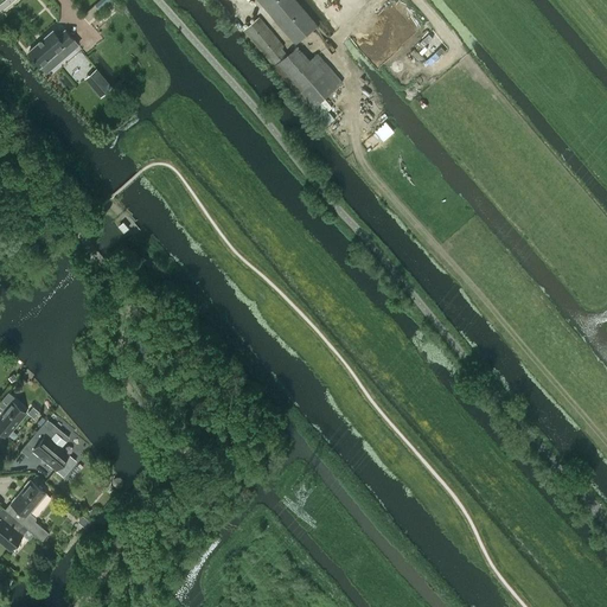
[(100,0),(95,5),(101,11),(113,0),(100,0)]
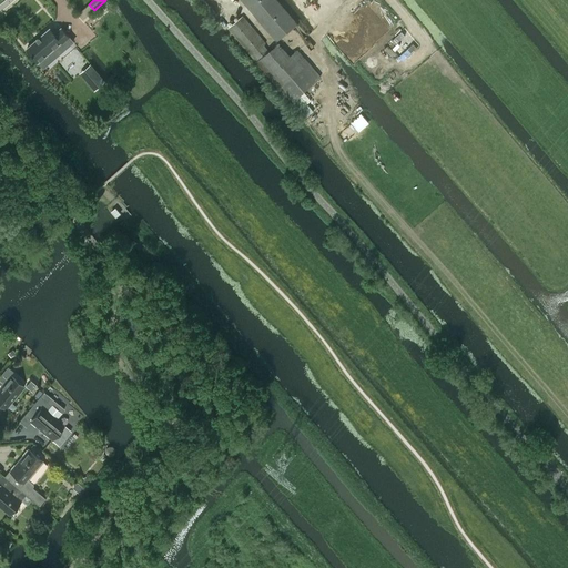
[(243,0),(276,40),(296,23),(276,0),(243,0)]
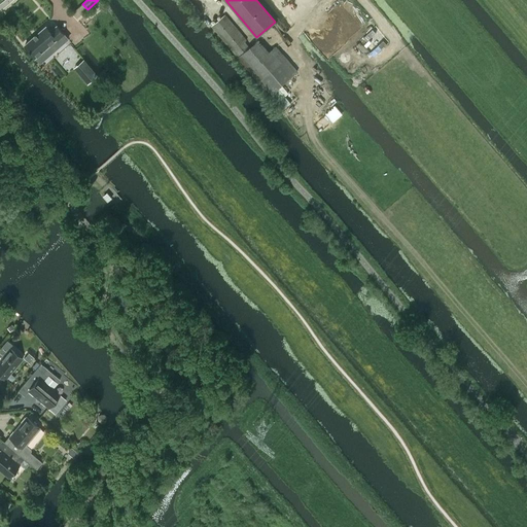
[(225,15),(213,26),(239,57),(238,58),(270,95),(283,110),(291,103),(278,88),(295,72),(297,71),(276,46),(274,47),(270,51),(258,40),(252,45),(250,47),(245,41),(247,39),(225,15)]
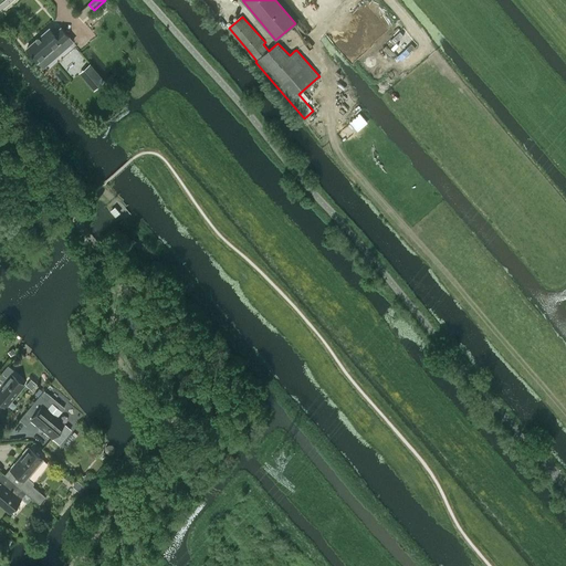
[(55,56),(73,41),(61,28),(54,33),(50,28),(27,48),(38,62),(50,51),(55,56)]
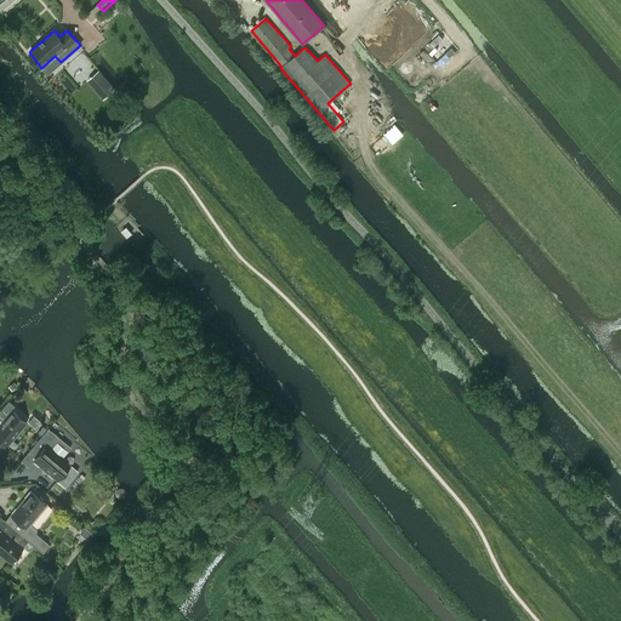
[(100,70),(89,80),(103,98),(115,89),(100,70)]
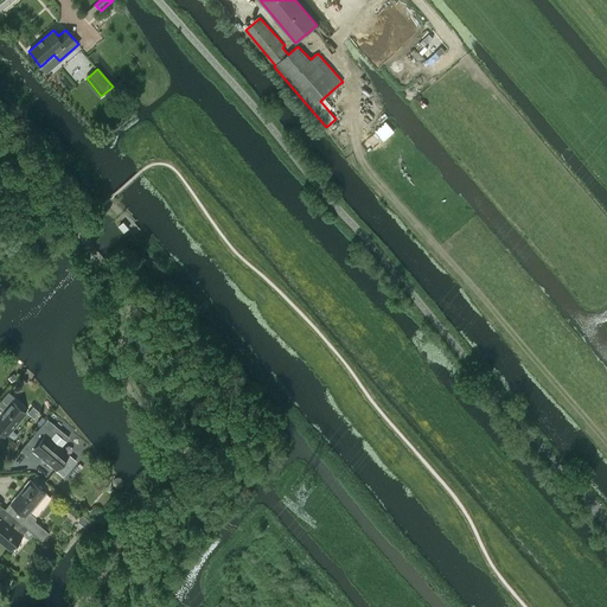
[(10,377),(4,384),(8,388),(14,382),(10,377)]
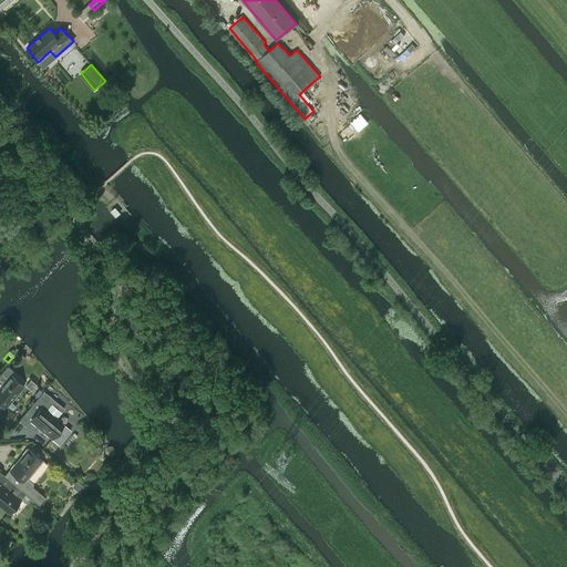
[(0,373),(0,403),(6,408),(24,385),(10,373),(4,369),(0,373)]
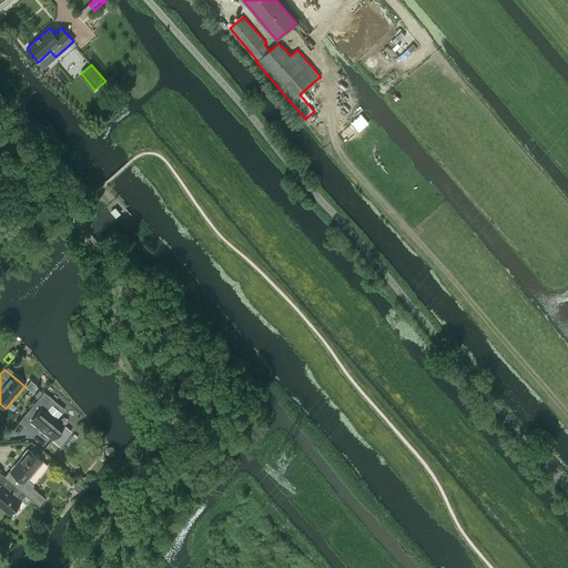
[(31,391),(37,385),(30,381),(26,386),(31,391)]
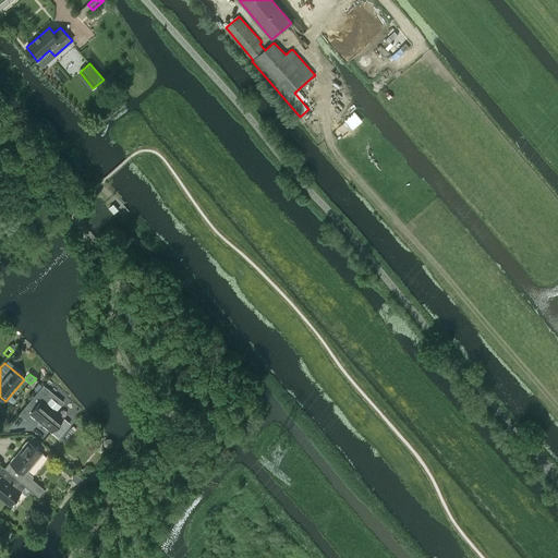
[(55,411),(63,401),(43,385),(41,386),(39,389),(37,391),(25,405),(31,410),(29,413),(51,431),(62,417),(55,411)]
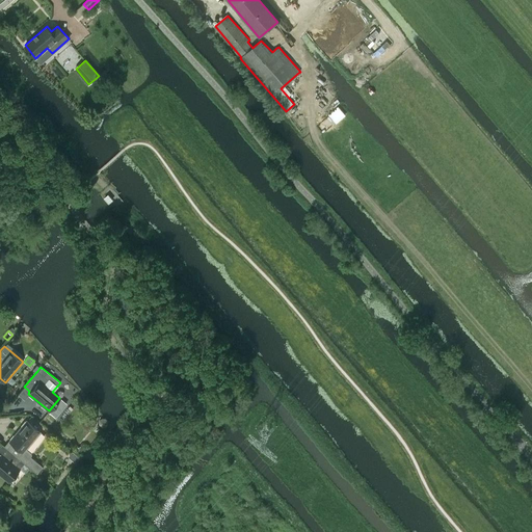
[(105,418),(104,418),(102,418),(99,421),(99,425),(102,427),(105,427),(108,425),(108,421),(105,418)]
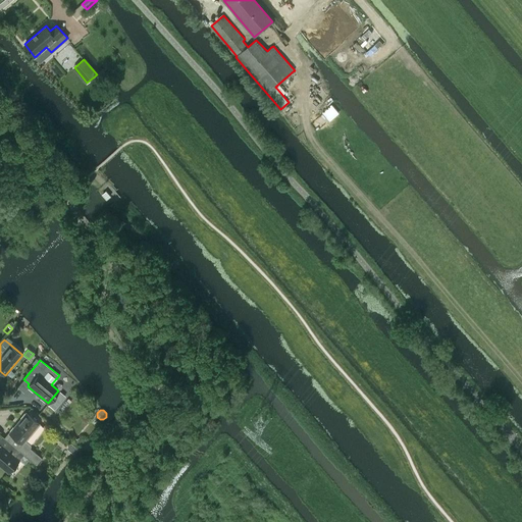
[(24,439),(39,423),(25,412),(9,433),(11,434),(6,440),(23,455),(29,460),(30,459),(36,464),(41,457),(30,448),(30,447),(31,447),(31,446),(31,445),(30,444),(24,439)]
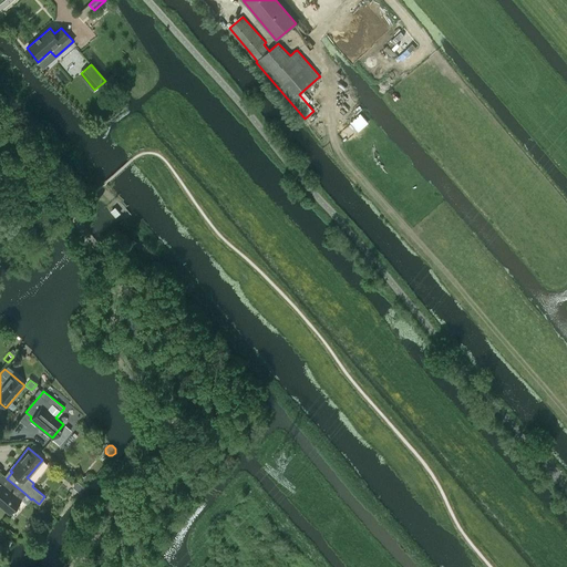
[(7,478),(1,473),(0,474),(0,505),(9,513),(20,500),(26,494),(7,478)]
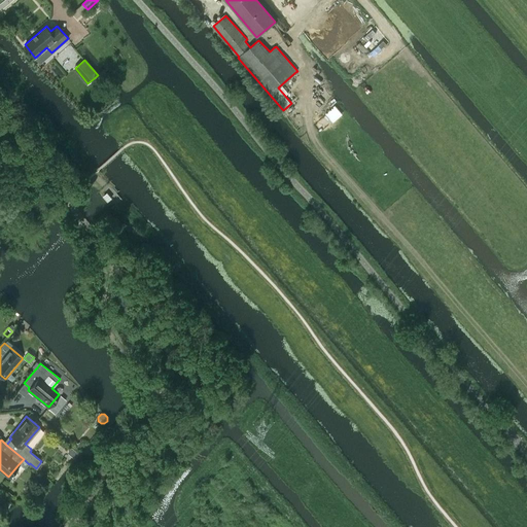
[(78,453),(71,447),(67,452),(74,458),(78,453)]
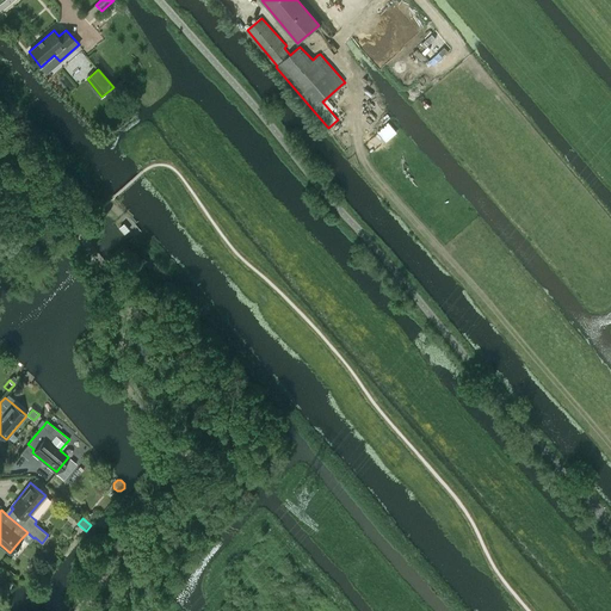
[(7,568),(2,573),(10,579),(13,574),(7,568)]
